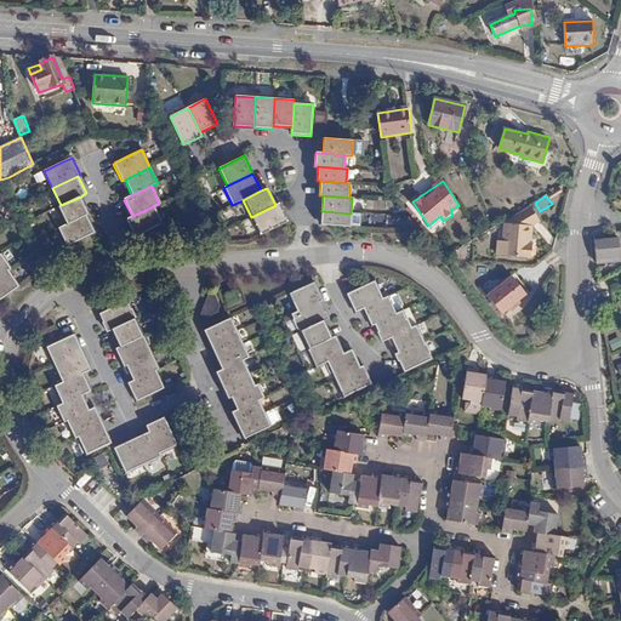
[(66,226),(87,215),(90,214),(81,197),(61,205),(57,208),(66,226)]
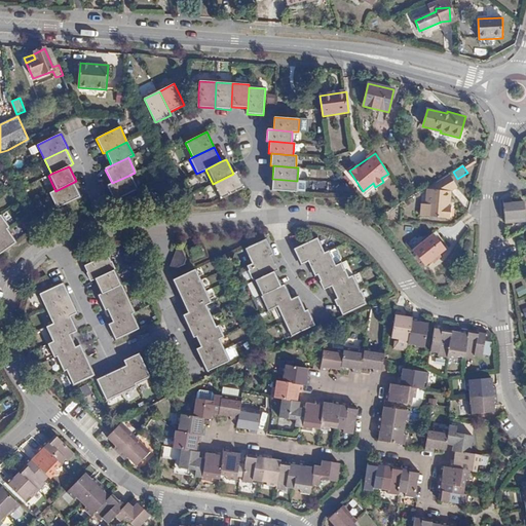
[(220,199),(243,188),(236,173),(233,174),(213,184),(220,199)]
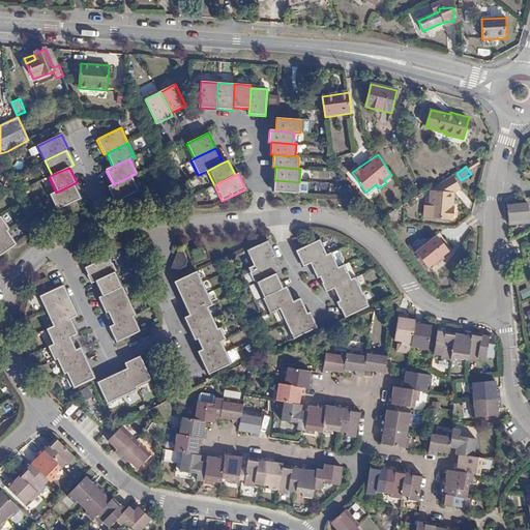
[(386,183),(393,178),(391,175),(384,179),(386,183)]
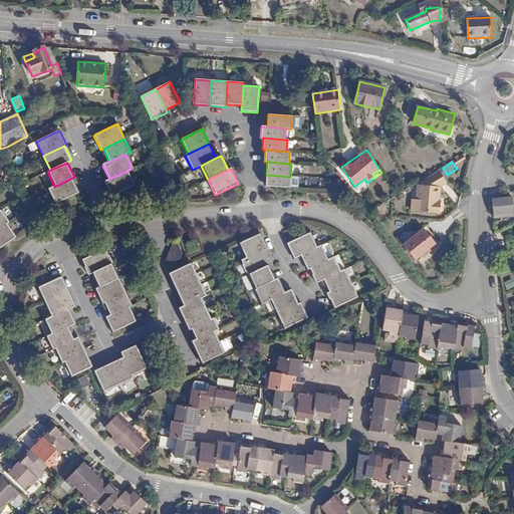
[(104,182),(111,197),(135,186),(127,171),(109,179),(104,182)]
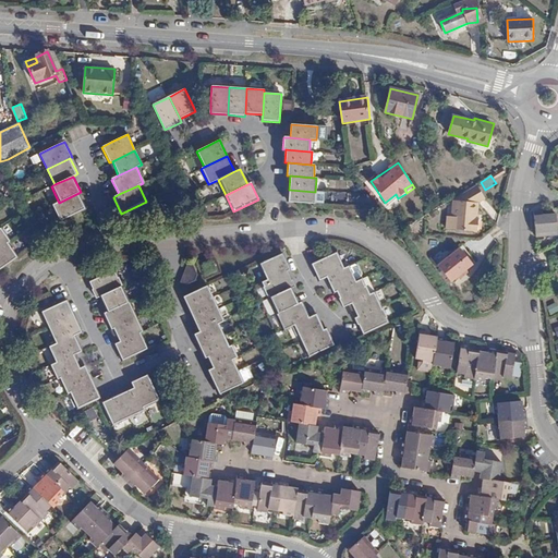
[(484,199),(475,185),(453,198),(450,210),(456,213),(452,223),(472,229),(475,220),(474,219),(477,204),(484,199)]
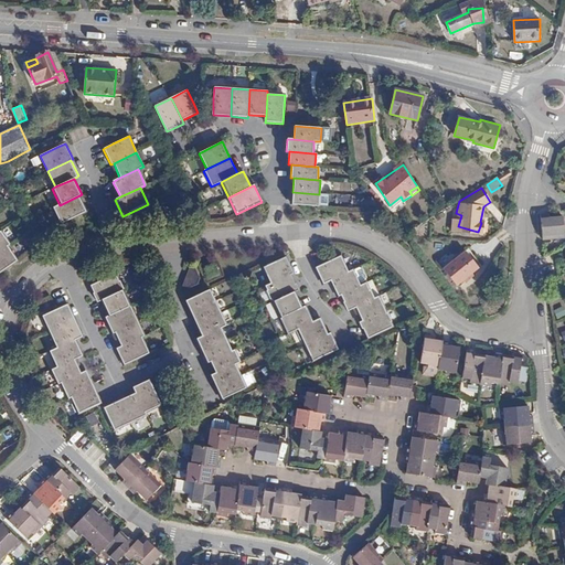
[(292,192),(292,204),(319,206),(319,194),(292,192)]
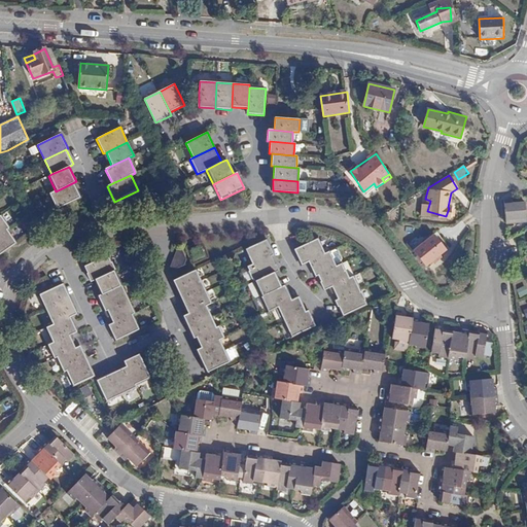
[(57,209),(81,198),(74,182),(56,191),(49,195),(57,209)]
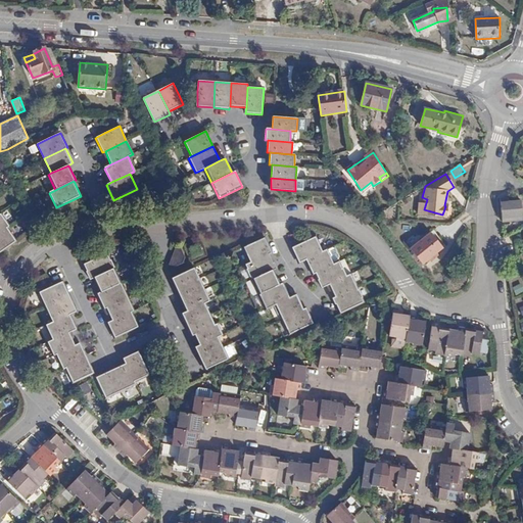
[(371,182),(361,190),(363,192),(373,186),(371,182)]
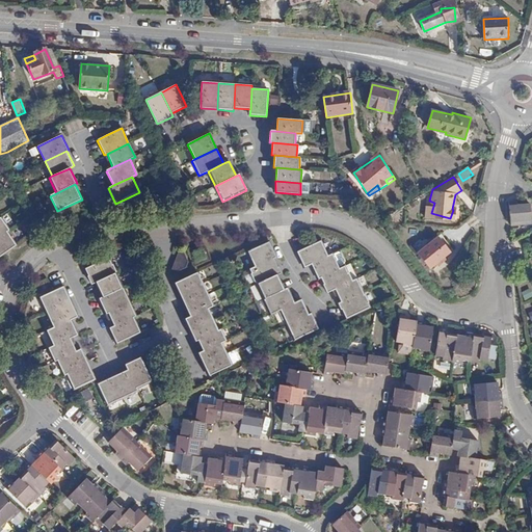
[(422,210),(431,213),(434,203),(429,201),(425,200),(422,210)]
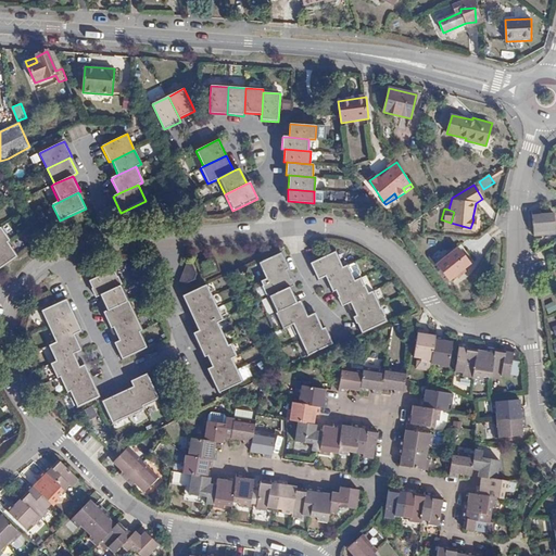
[(541,212),(532,212),(534,237),(555,235),(554,215),(541,215),(541,212)]
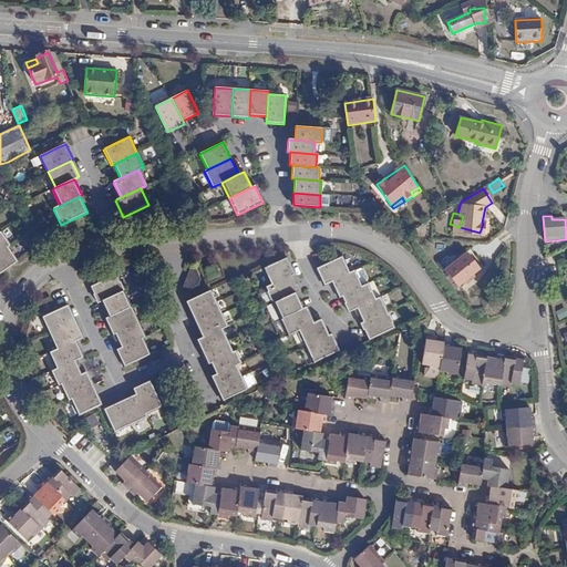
[(1,232),(0,233),(0,251),(8,247),(10,245),(1,232)]
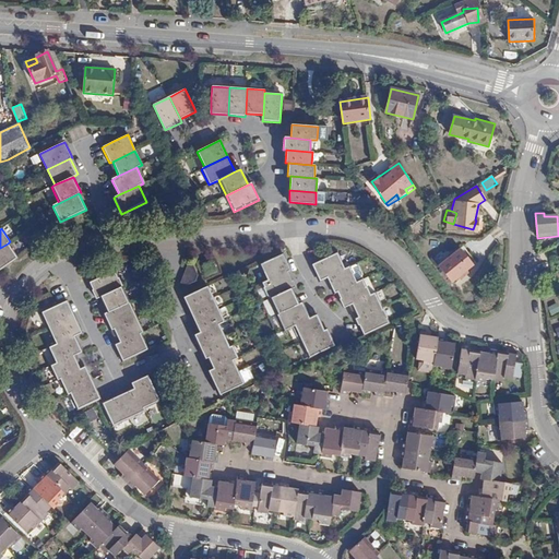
[(10,239),(15,249),(30,241),(24,232),(10,239)]
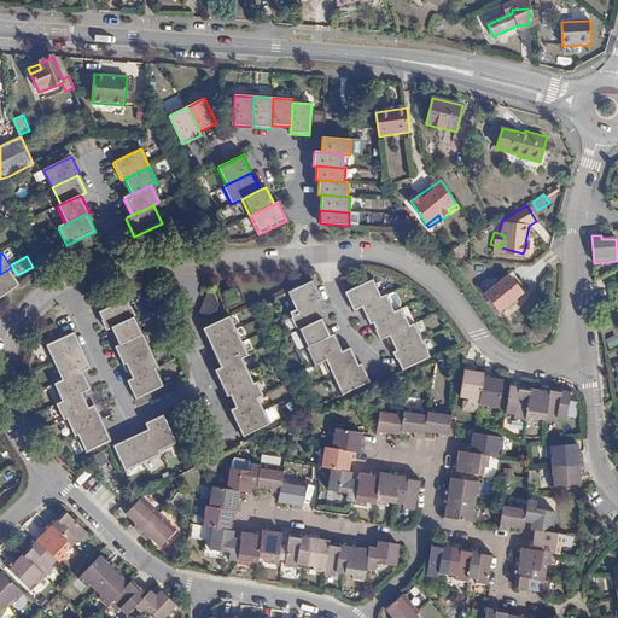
[(0,274),(0,298),(19,285),(9,269),(0,274)]
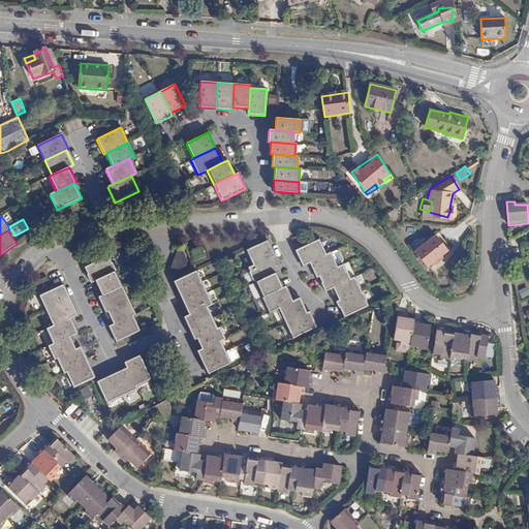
[(428,267),(434,261),(441,255),(448,250),(436,236),(415,251),(428,267)]
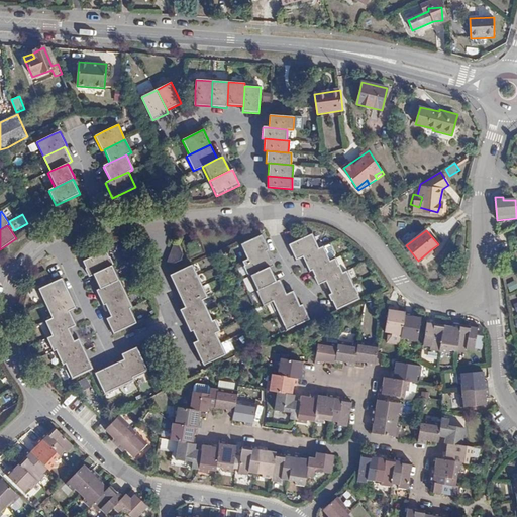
[(269,249),(262,234),(240,244),(247,260),(267,251),(269,249)]
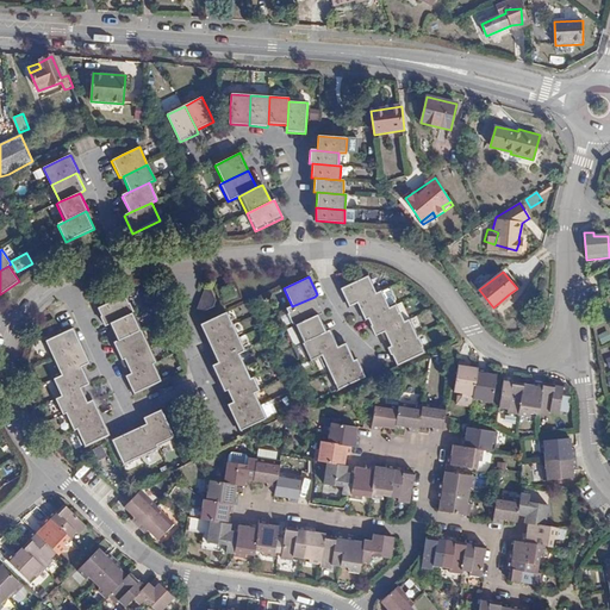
[(354,282),(341,290),(349,306),(358,303),(377,293),(368,277),(354,282)]
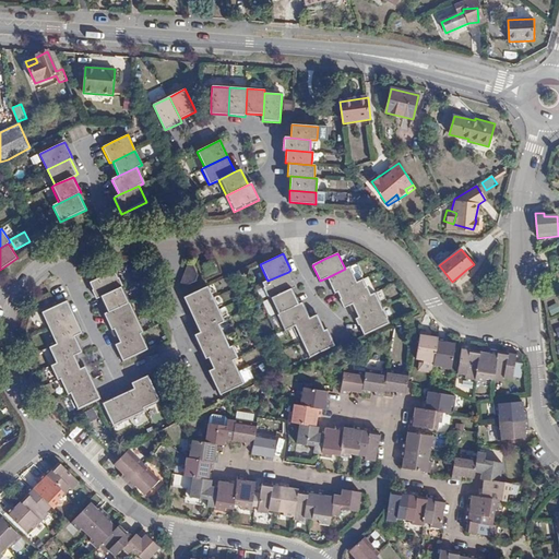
[(212,262),(203,266),(207,274),(216,271),(212,262)]
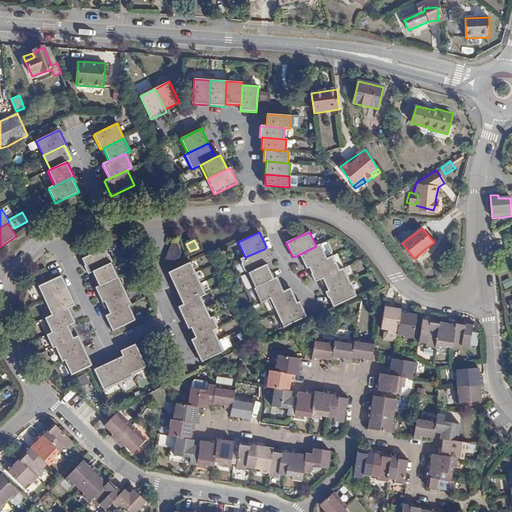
[(180,260),(183,245),(171,243),(168,257),(180,260)]
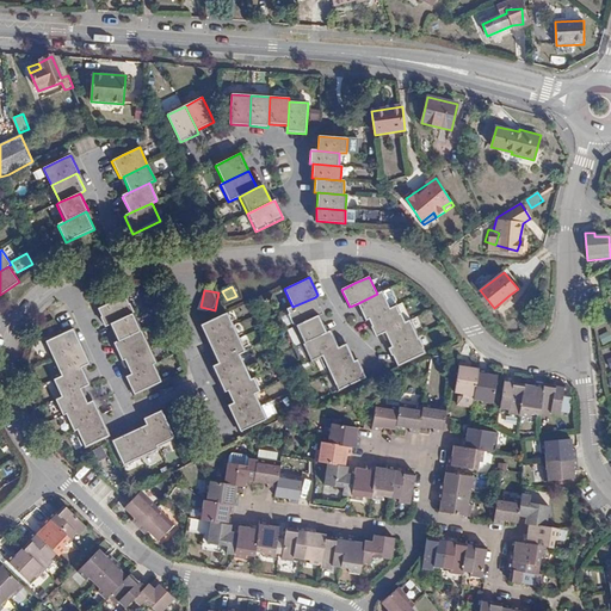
[(377,294),(358,303),(365,321),(368,320),(390,309),(382,292),(377,294)]
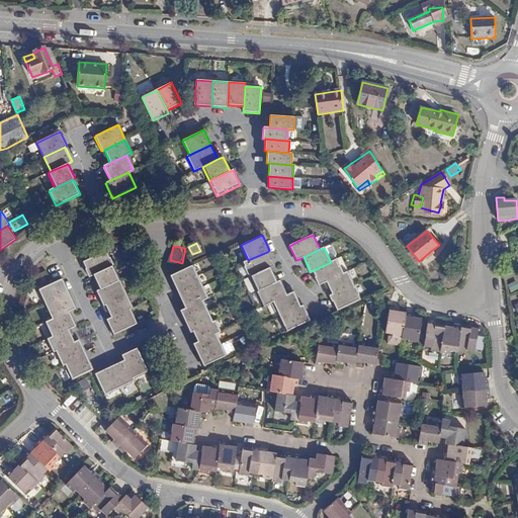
[(107,251),(82,262),(89,276),(92,275),(113,265),(107,251)]
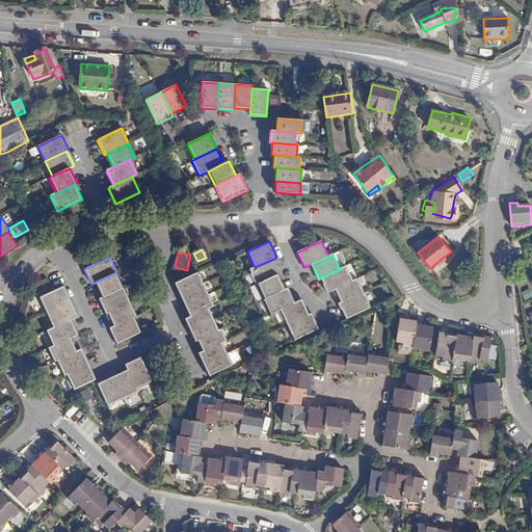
[(281,272),(274,259),(255,267),(249,270),(256,284),(277,274),(281,272)]
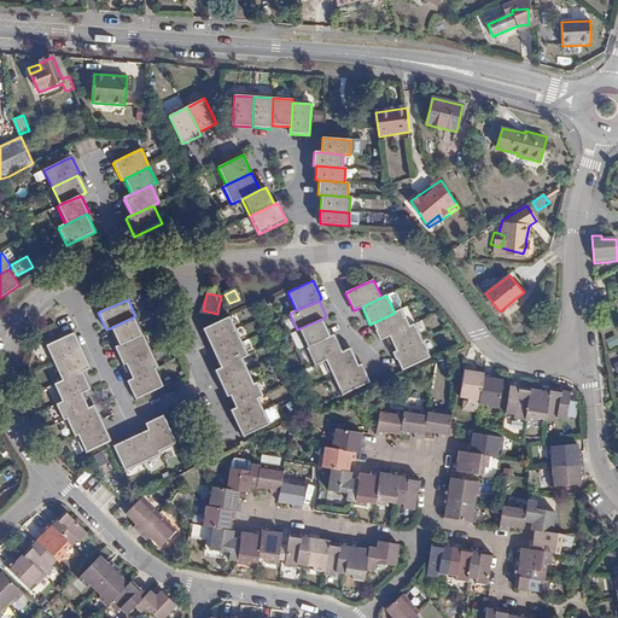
[(402,310),(409,327),(415,325),(407,308),(402,310)]
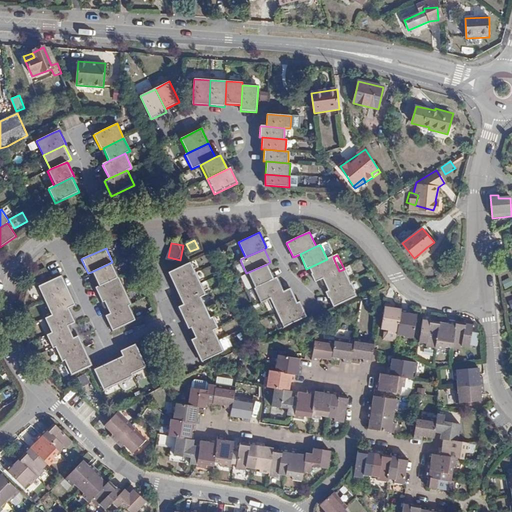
[(327,259),(308,268),(315,282),(320,280),(339,271),(333,257),(332,256),(327,259)]
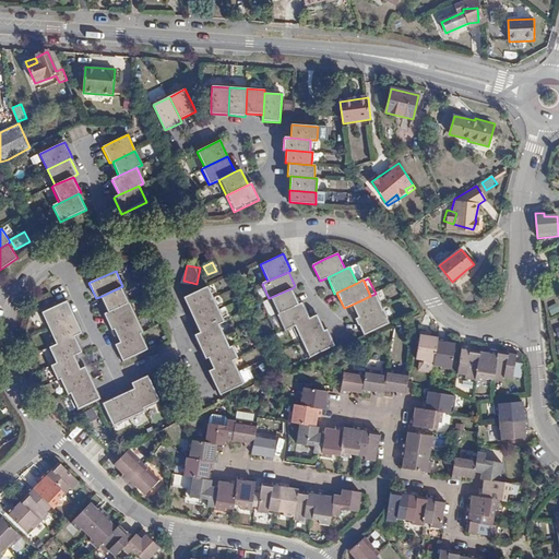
[(122,286),(99,297),(107,312),(130,302),(122,286)]
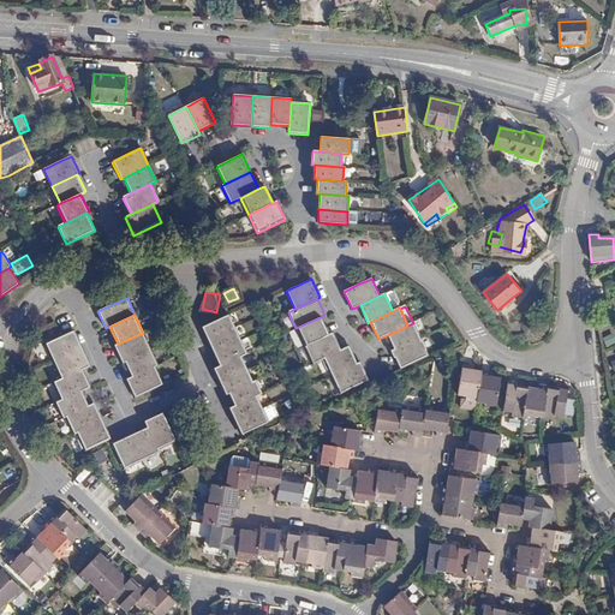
[(230,315),(203,328),(209,340),(234,328),(230,315)]
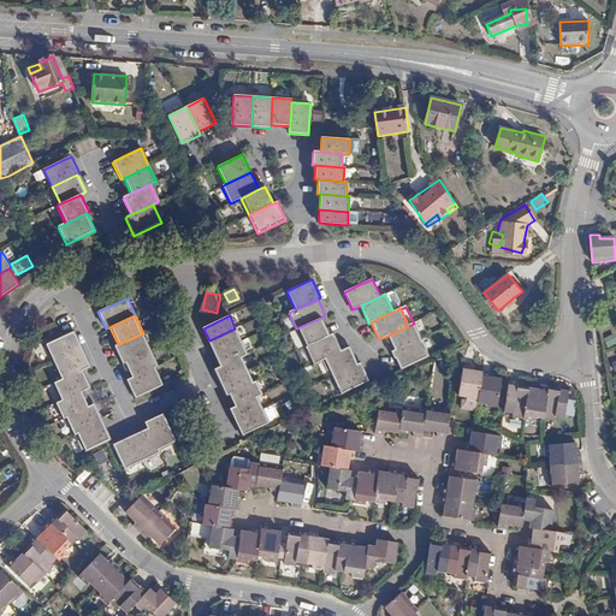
[(329,336),(321,318),(296,329),(304,347),(329,336)]
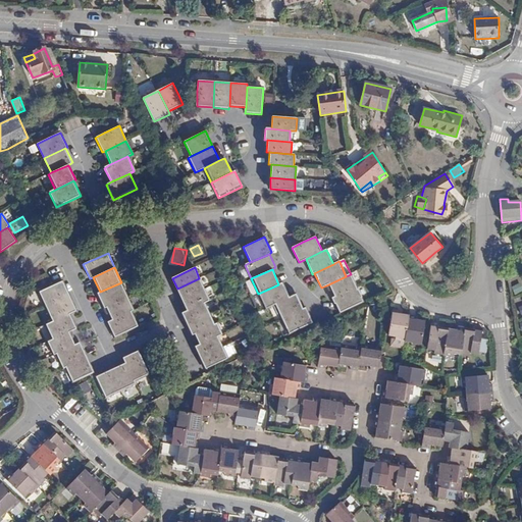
[(346,276),(326,285),(332,298),(356,286),(351,274),(346,276)]
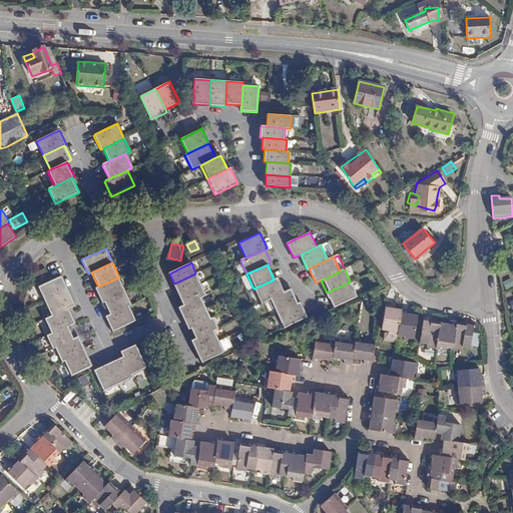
[(195,274),(174,284),(178,294),(200,285),(195,274)]
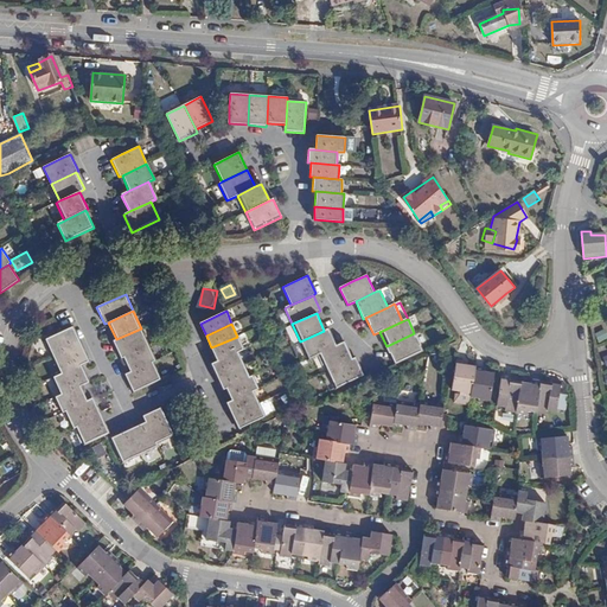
[(82,344),(74,326),(58,334),(46,339),(53,357),(82,344)]
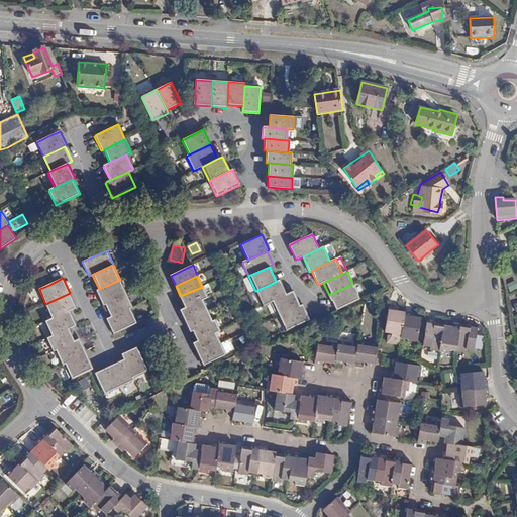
[(97,291),(103,305),(126,295),(120,280),(99,289),(97,291)]
